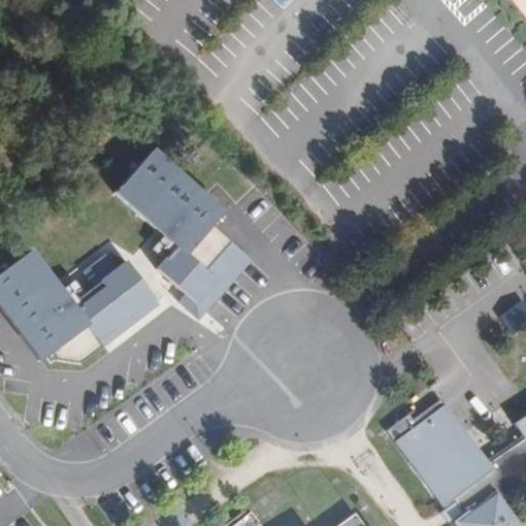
[(511,0),(525,17),(525,0),(511,0)]
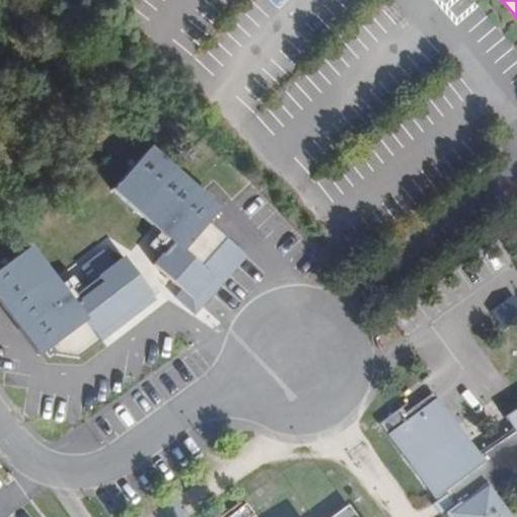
[(169,244),(152,261),(201,312),(250,254),(211,221),(221,207),(149,145),(109,189),(169,244)]
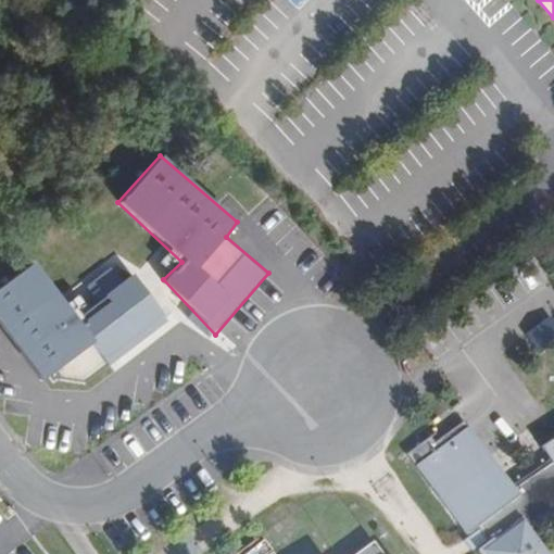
[(30,265),(0,286),(0,322),(45,380),(83,389),(98,378),(171,322),(135,274),(72,323),(30,265)]
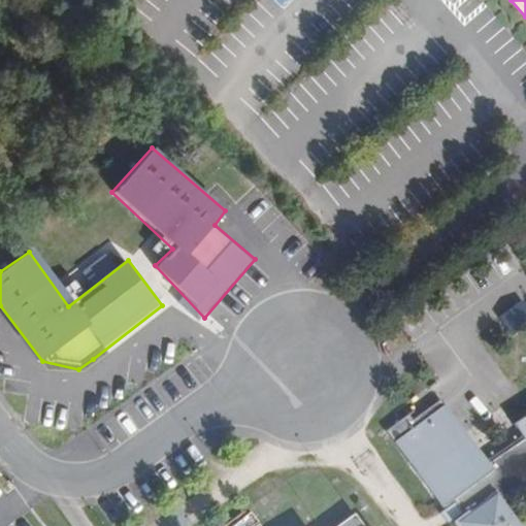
[(525,436),(489,461),(440,397),(414,417),(409,413),(387,429),(445,505),(455,498),(466,513),(455,520),(459,525),(524,525),(502,497),(525,483),(525,415),(516,422),(525,436)]
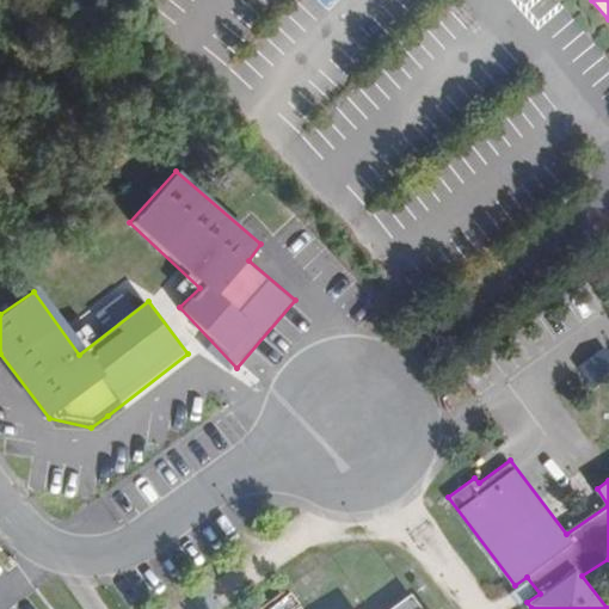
[(424,608),(412,592),(389,608),(424,608)]
